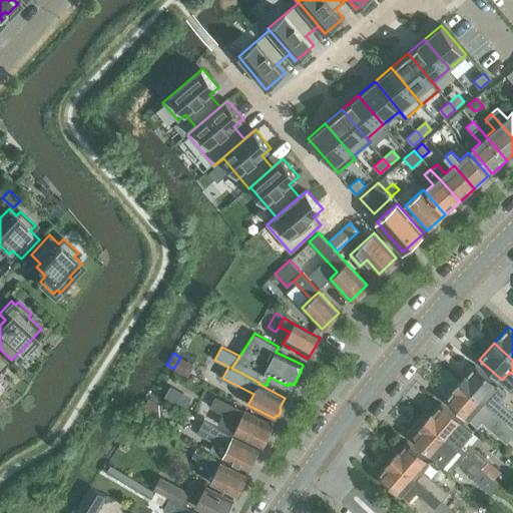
[(0,372),(0,371),(8,363),(0,355),(0,373),(0,372)]
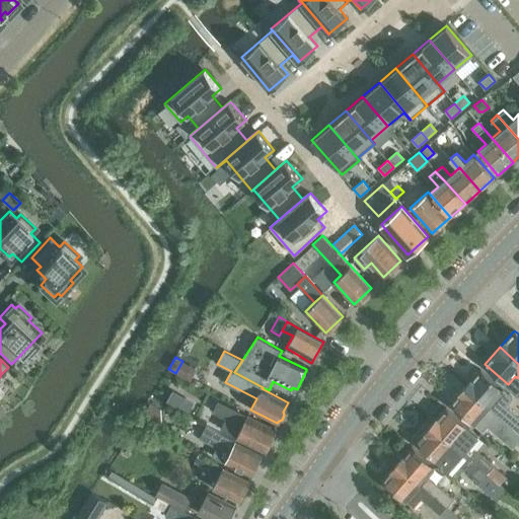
[(518,418),(505,405),(512,397),(479,369),(465,385),(509,424),(518,432),(518,418)]
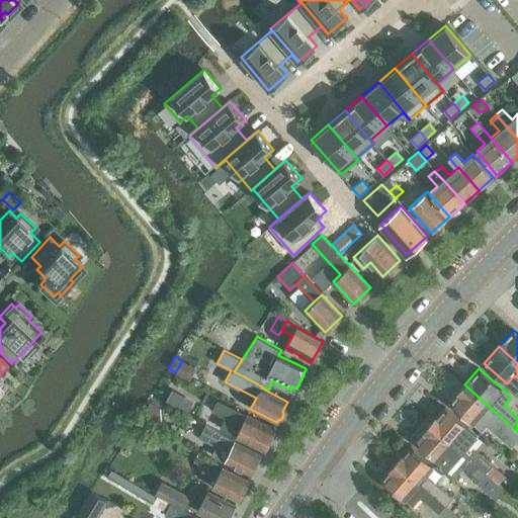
[(472,422),(479,416),(511,445),(517,436),(517,431),(508,423),(464,384),(449,402),(472,422)]
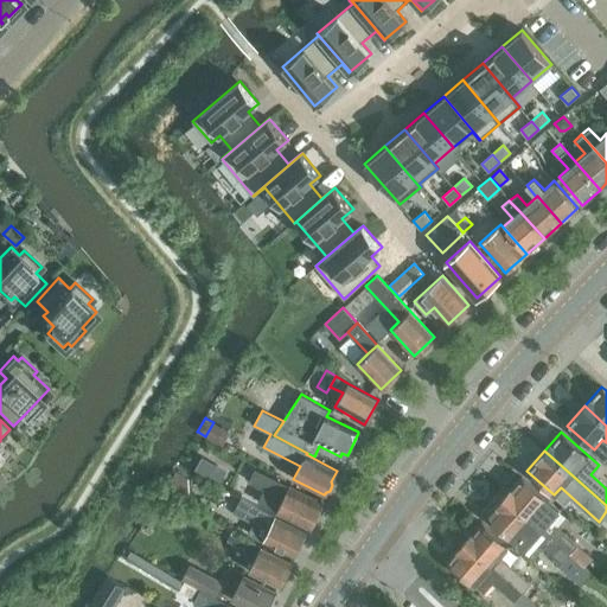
[(198,467),(222,479),(227,468),(204,457),(198,467)]
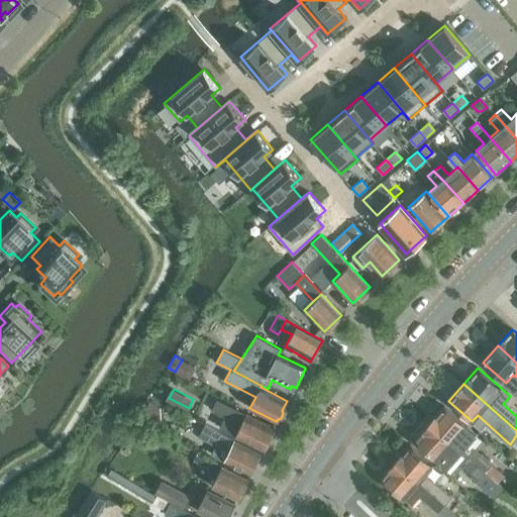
[(224,418),(225,417),(231,405),(216,396),(209,409),(224,418)]
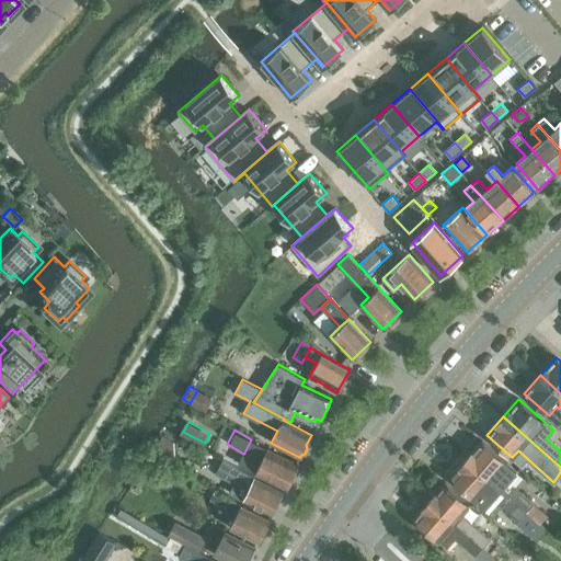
[(244,453),(262,461),(255,472),(287,489),(299,465),(267,448),(251,439),(244,453)]
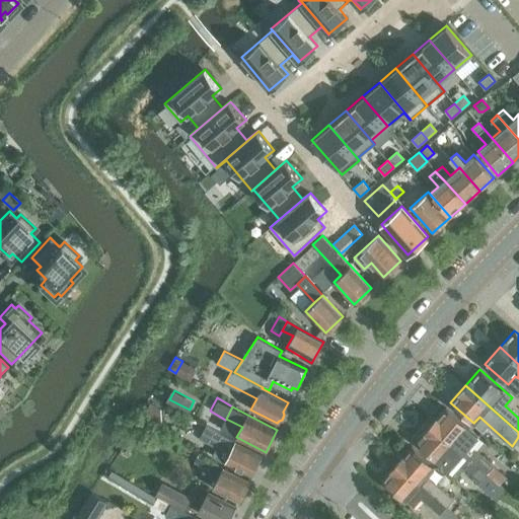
[(433,423),(431,424),(471,460),(484,470),(487,473),(494,465),(491,463),(478,452),(470,445),(478,436),(469,428),(446,408),(436,419),(433,423)]
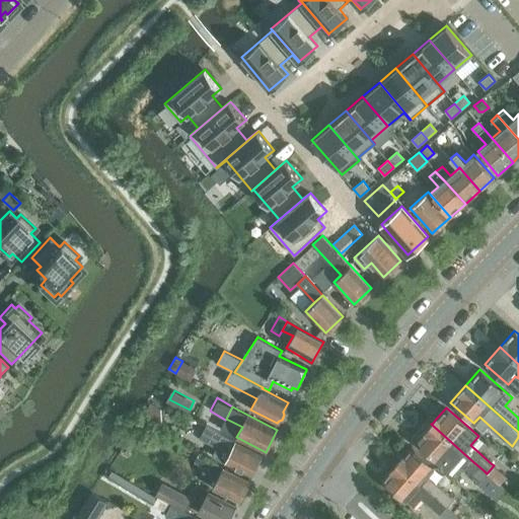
[(464,467),(471,460),(431,424),(417,441),(448,469),(456,460),(464,467)]
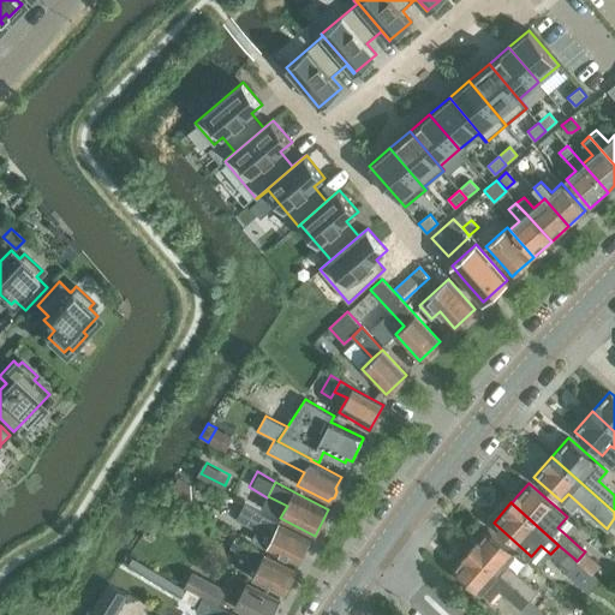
[(264,529),(274,533),(267,548),(298,563),(300,560),(303,559),(305,554),(305,550),(310,538),(244,505),(237,519),(257,530),(261,531),(264,529)]
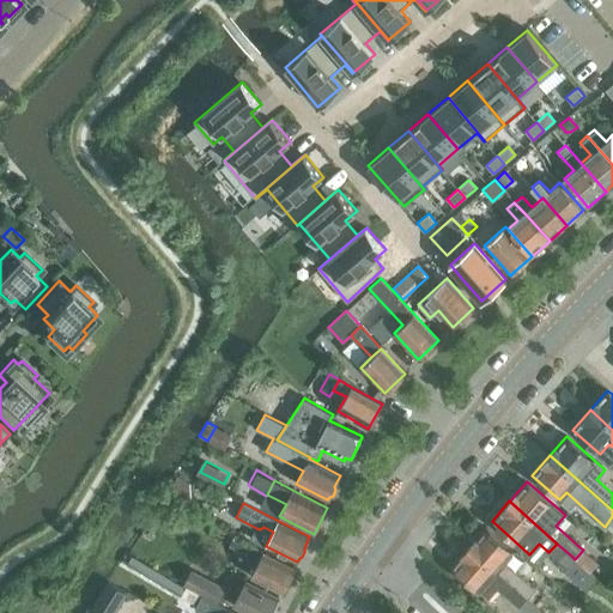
[(486,527),(469,547),(527,599),(535,588),(505,562),(514,551),(486,527)]
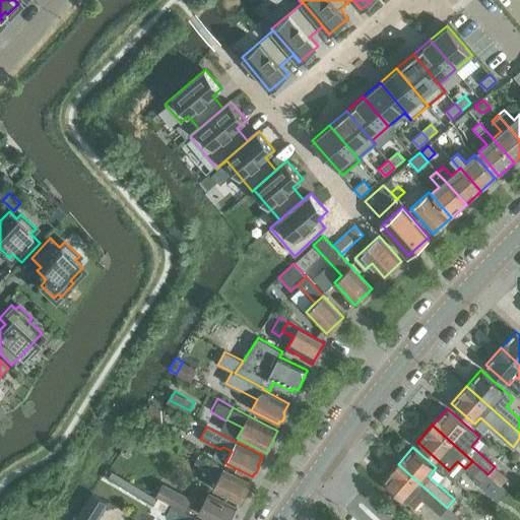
[(198,465),(209,470),(213,462),(203,456),(198,465)]
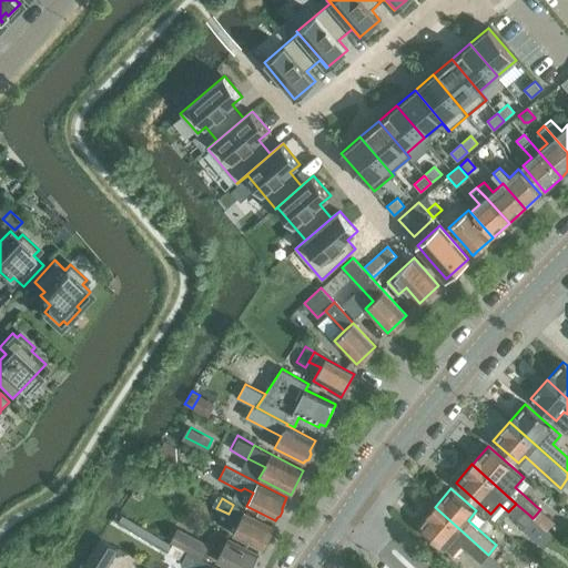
[(533,518),(516,504),(509,513),(525,526),(533,518)]
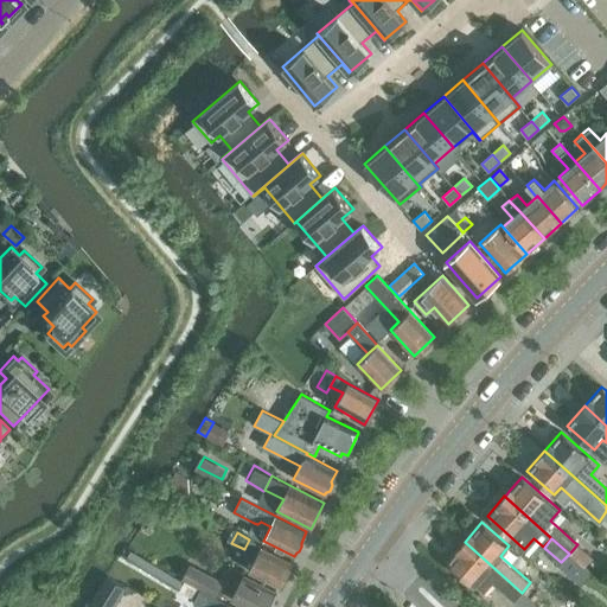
[(249,540),(244,549),(244,550),(256,556),(249,572),(281,587),(294,562),(249,540)]
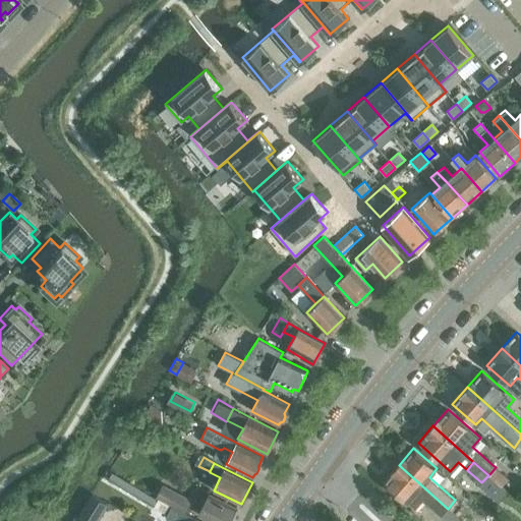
[(448,509),(399,465),(384,481),(415,509),(423,500),(447,520),(462,520),(454,514),(448,509)]
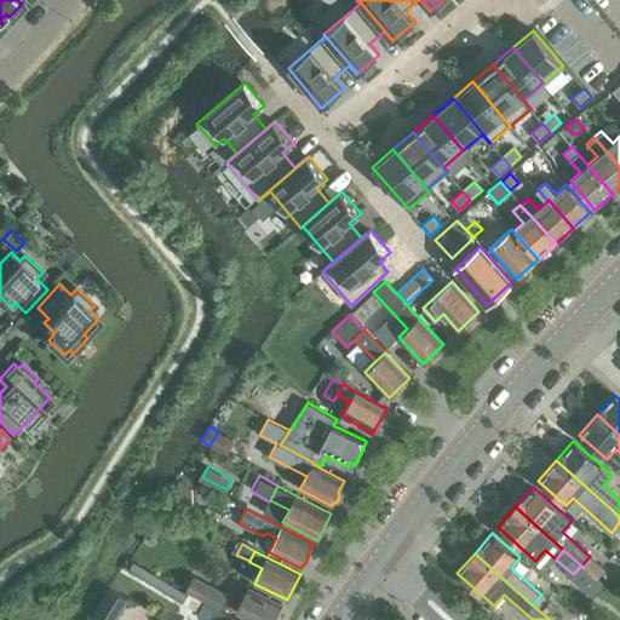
[(590,556),(581,566),(596,579),(604,569),(590,556)]
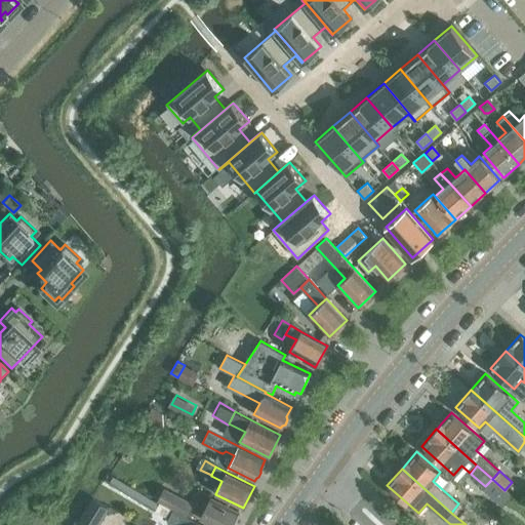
[(114,475),(109,483),(156,511),(160,502),(157,500),(114,475)]
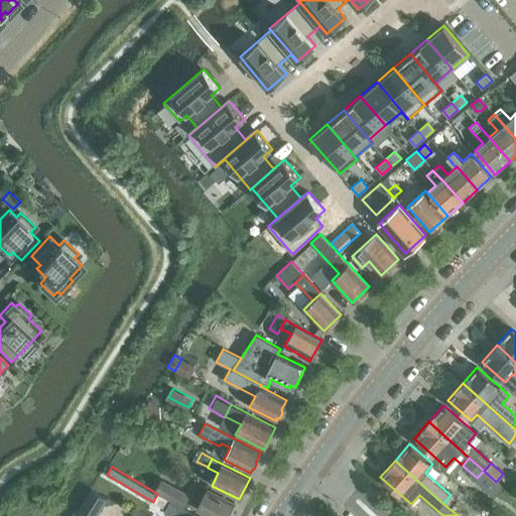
[(157,494),(170,501),(184,508),(191,495),(162,479),(154,492),(157,494)]
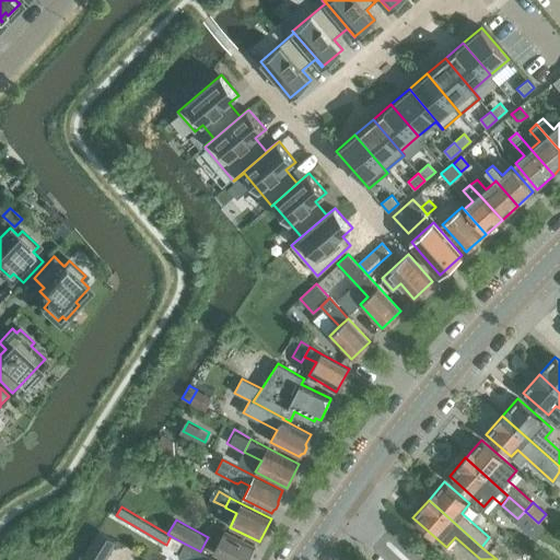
[(213,553),(226,559),(246,559),(248,558),(251,557),(254,551),(253,548),(254,545),(225,531),(213,553)]
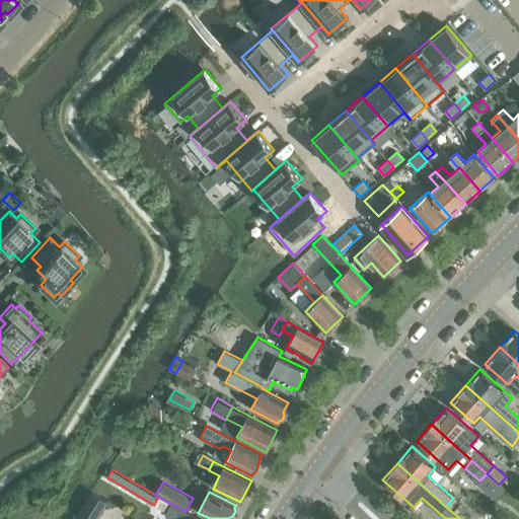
[(91,493),(78,515),(83,518),(95,518),(106,502),(91,493)]
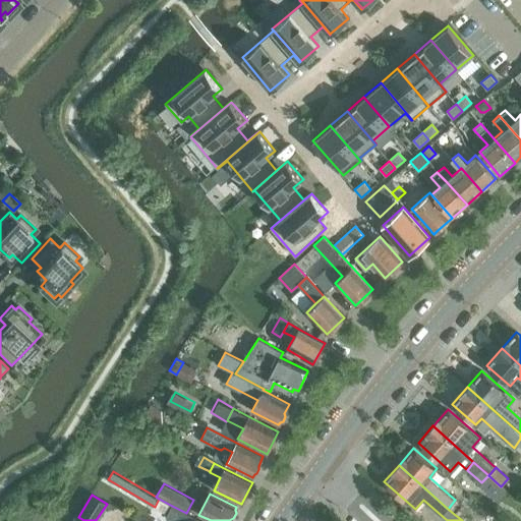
[(159,499),(156,507),(168,513),(172,506),(159,499)]
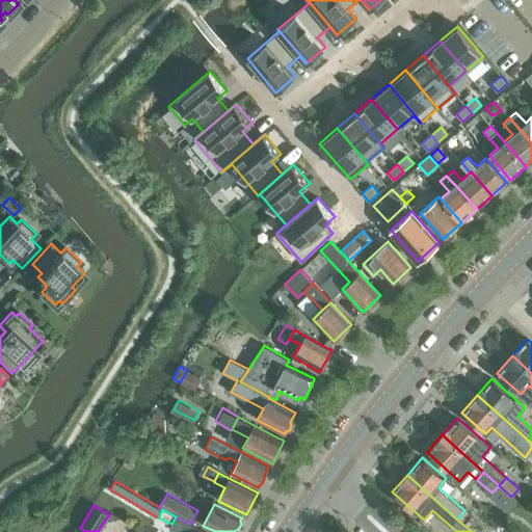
[(206,531),(190,524),(176,516),(171,524),(171,525),(170,527),(179,531),(206,531)]
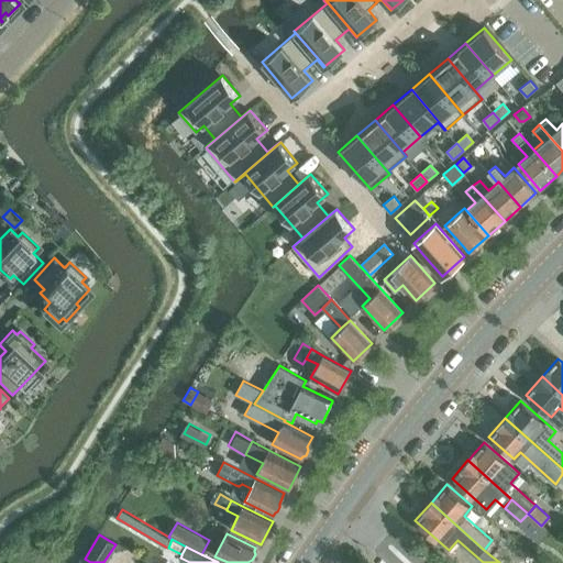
[(497,548),(490,555),(499,562),(506,556),(497,548)]
